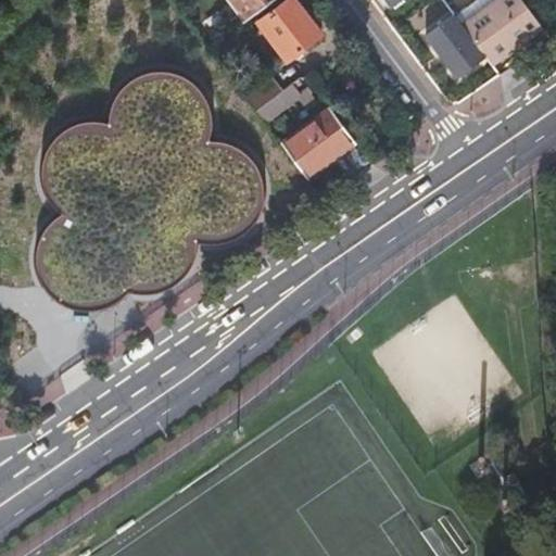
[(230,0),(245,20),(272,0),(230,0)]
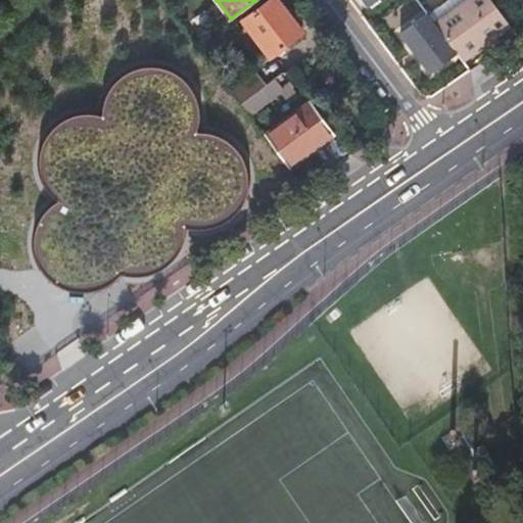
[(275,0),(270,0),(241,21),(268,56),(299,35),(275,0)]
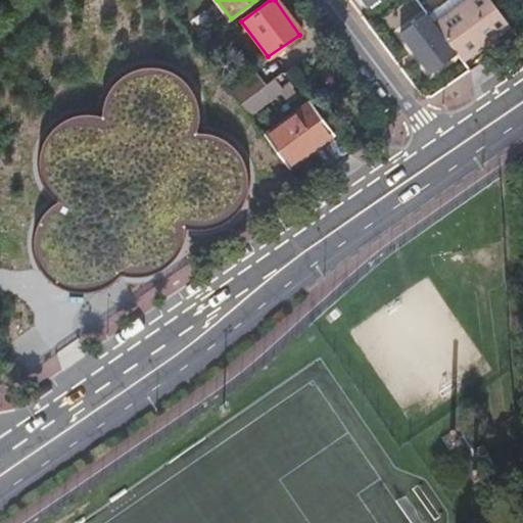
[(448,0),(427,17),(434,27),(468,0),(448,0)]
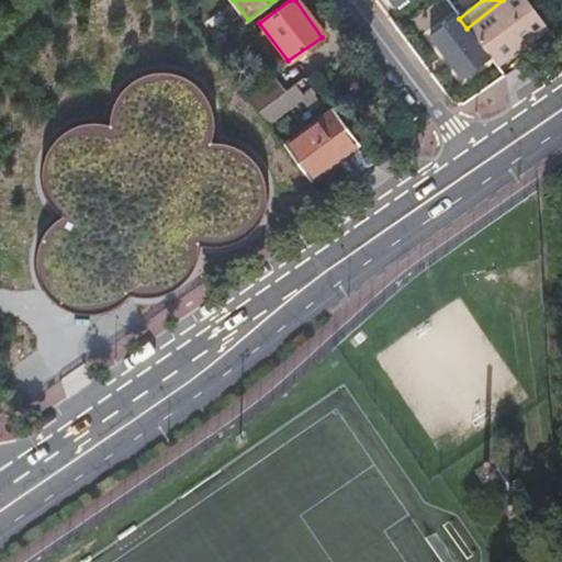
[(490,59),(498,70),(512,62),(515,65),(537,48),(534,44),(549,32),(525,0),(503,0),(467,29),(490,59)]
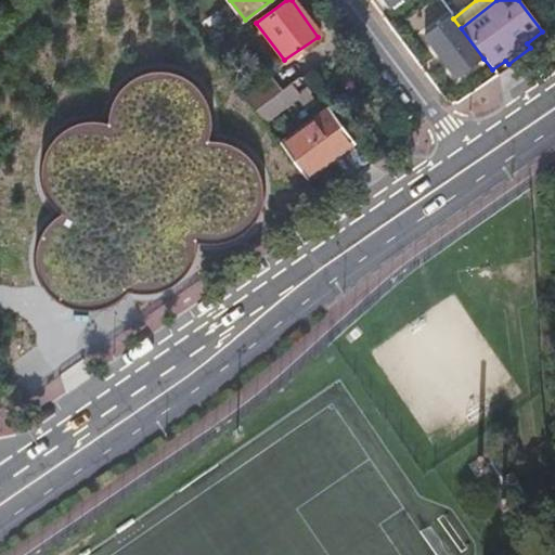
[(461,28),(453,18),(451,16),(422,39),(455,80),(483,59),(461,28)]
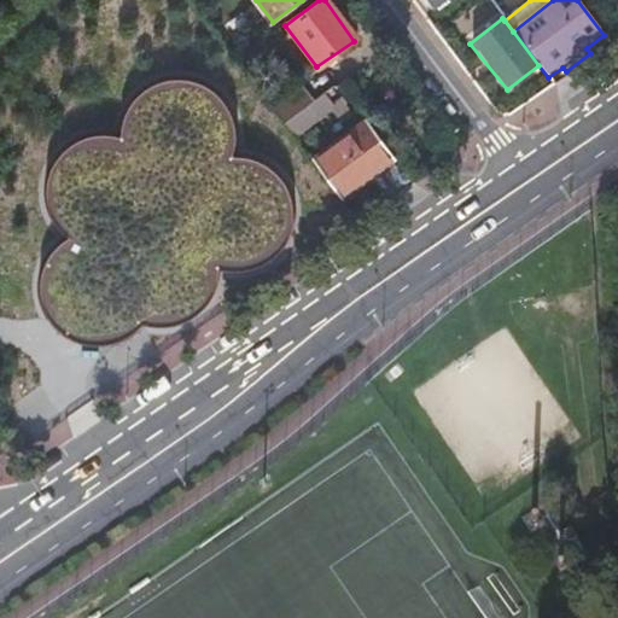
[(164,143),(167,150),(151,139),(133,134),(115,135),(98,143),(85,155),(76,170),(73,187),(75,205),(83,221),(100,237),(94,239),(80,251),(71,267),(68,284),(70,302),(79,318),(92,331),(108,338),(127,340),(145,337),(161,327),(170,314),(175,316),(194,319),(211,314),(228,304),(239,290),(245,273),(245,251),(252,256),(260,258),(267,261),(275,261),(283,261),(290,258),(297,255),(303,251),(309,245),(314,239),(318,232),(320,225),(321,217),(321,209),(320,202),(318,194),(314,187),(309,181),(304,175),(297,172),(290,168),(283,165),(275,164),(267,165),(246,165),(254,143),(256,135),(257,127),(257,118),(255,111),(252,104),(249,97),(243,91),(237,86),(231,82),(223,79),(215,77),(208,76),(199,77),(192,80),(185,83),(179,87),(173,93),(168,99),(164,105),(162,112),(161,121),(161,128),(162,135),(164,143)]
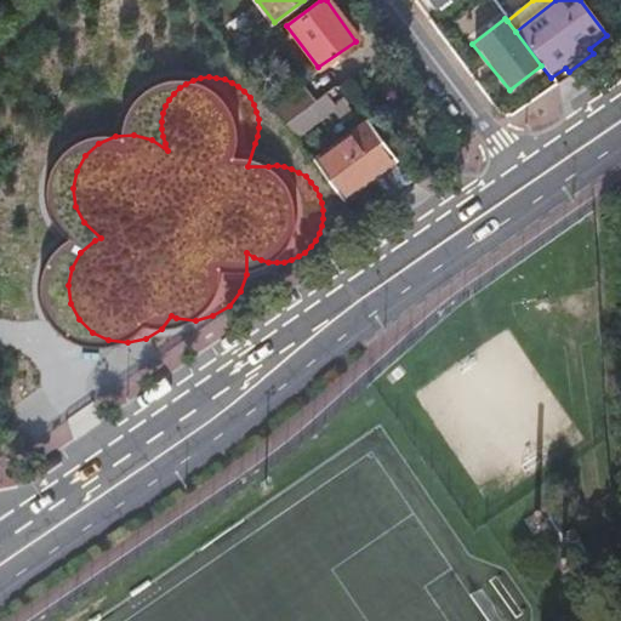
[(302,81),(273,103),(286,121),(315,100),(302,81)]
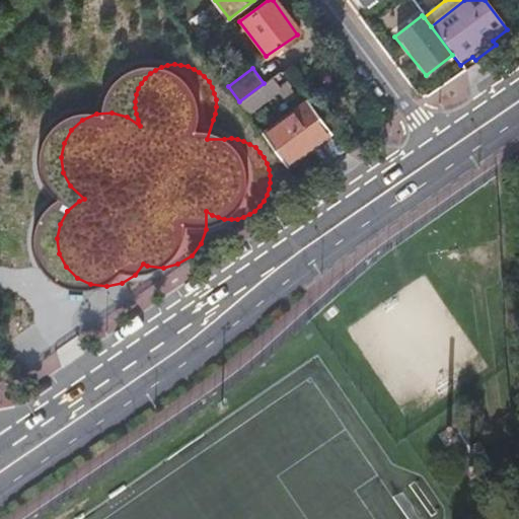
[(264,83),(239,101),(248,114),(281,90),(276,83),(281,80),(276,74),(264,83)]
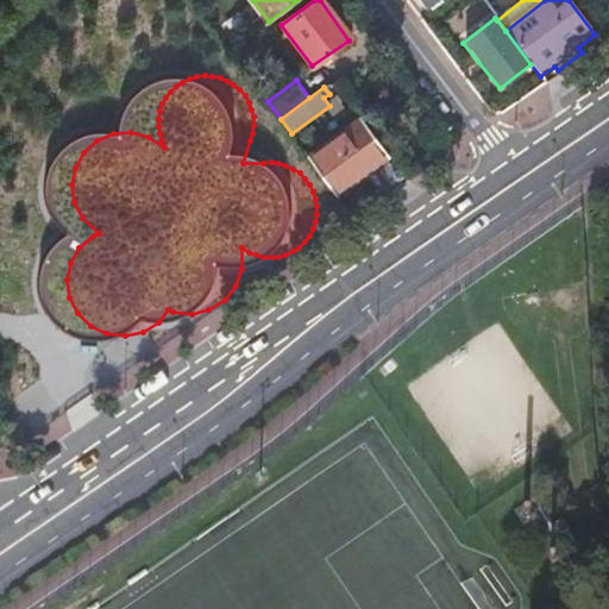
[(309,159),(336,194),(385,158),(359,121),(309,159)]
